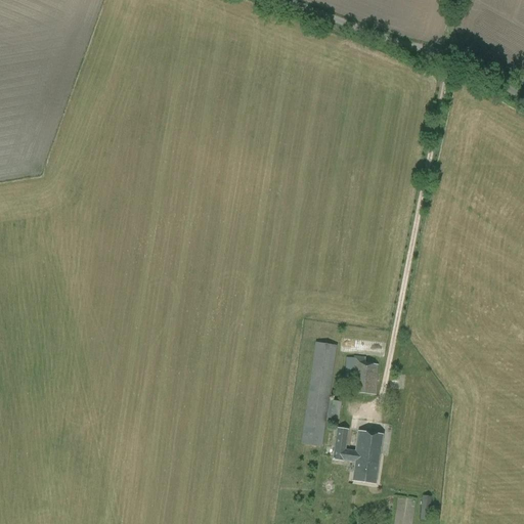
[(321,447),(337,346),(315,343),(301,444),(321,447)]
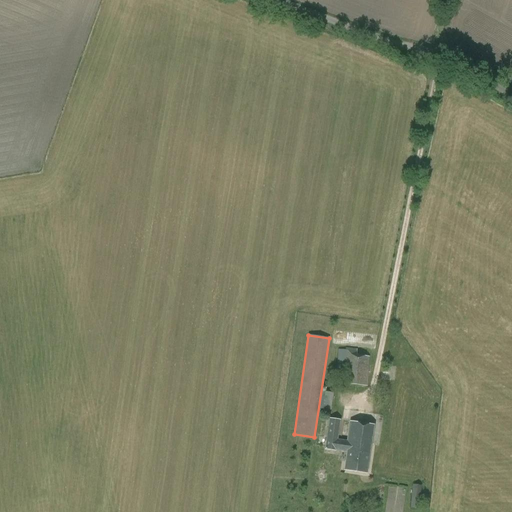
[(367,386),(369,356),(356,355),(357,349),(346,348),(347,350),(338,349),(336,383),(367,386)]
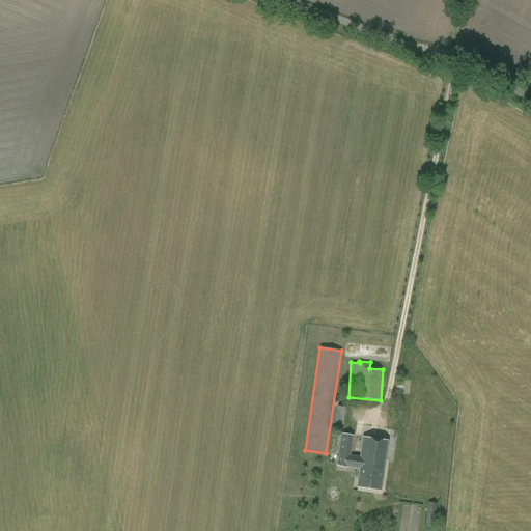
[(345,407),(334,406),(332,423),(343,425),(345,407)]
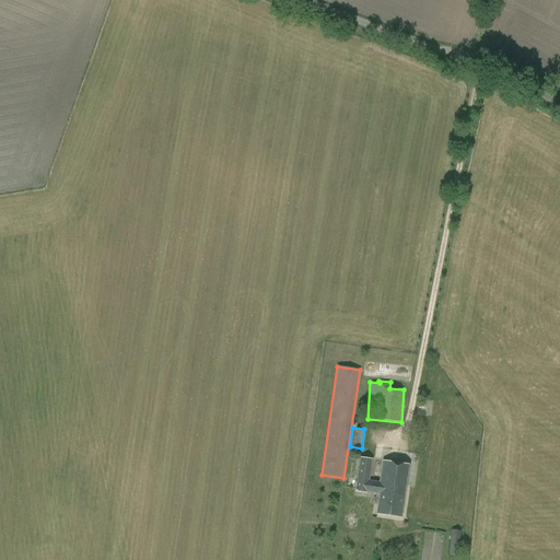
[(380,482),(373,481),(369,480),(372,459),(360,458),(356,491),(366,492),(380,494),(376,514),(401,517),(409,465),(383,462),(380,482)]
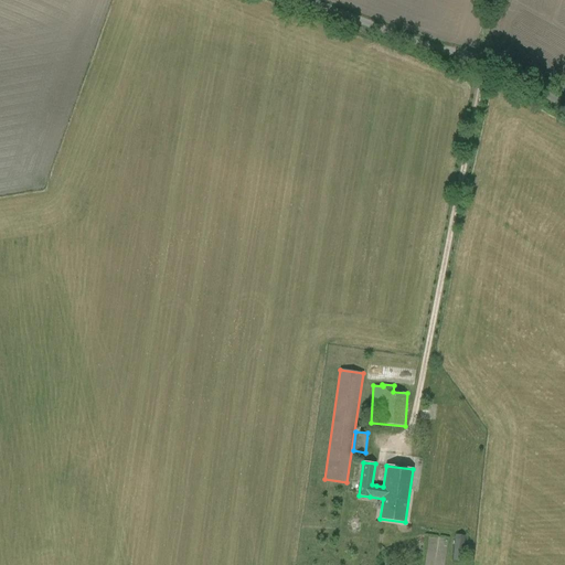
[(462,561),(465,535),(455,534),(452,561),(462,561)]
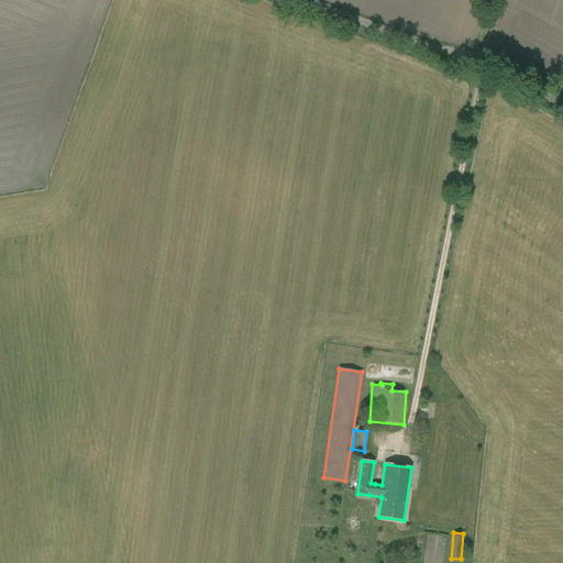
All buildings are outlined.
